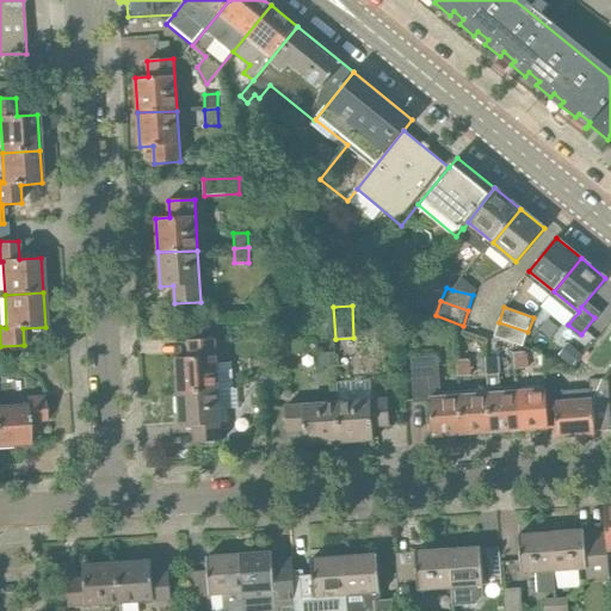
[(499,322),(494,338),(523,347),(528,332),(499,322)]
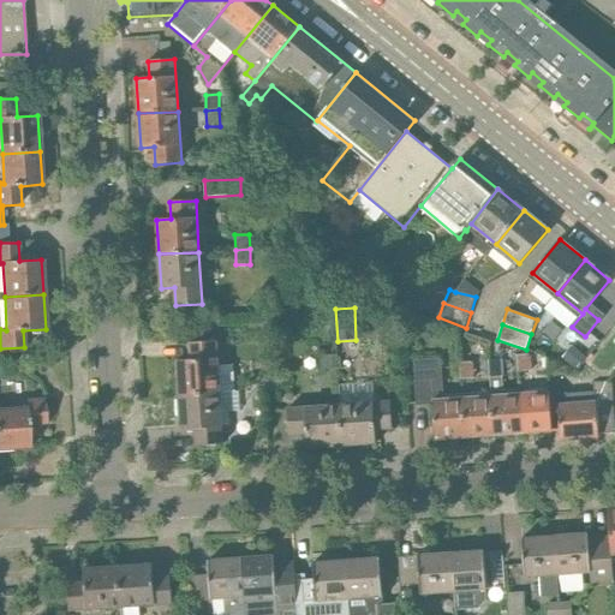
[(177,360),(179,396),(220,394),(220,393),(234,392),(233,366),(219,366),(216,341),(190,342),(191,359),(177,360)]
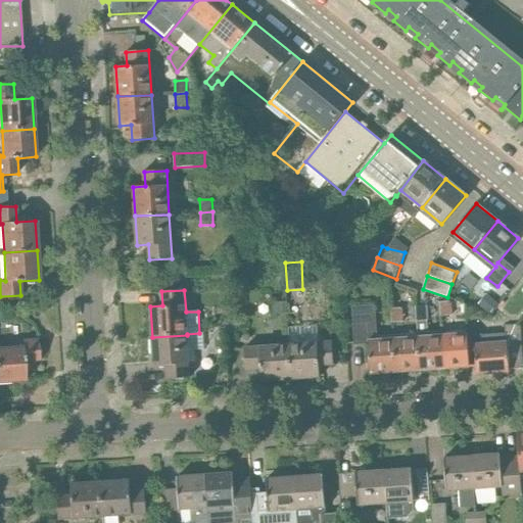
[(490,314),(498,304),(489,296),(481,306),(490,314)]
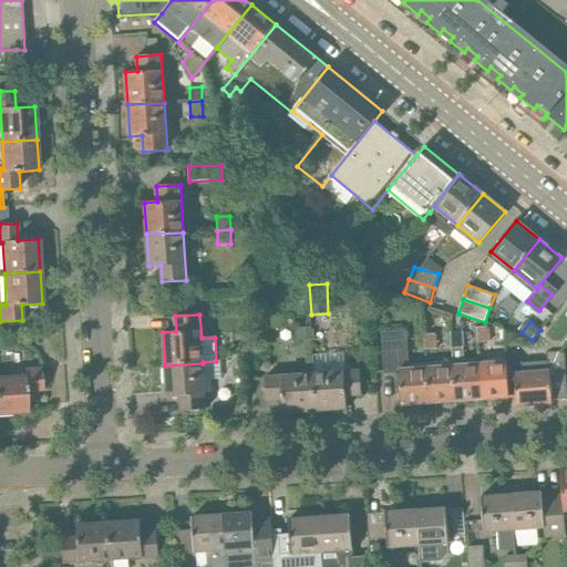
[(477,341),(490,341),(488,327),(477,328),(477,341)]
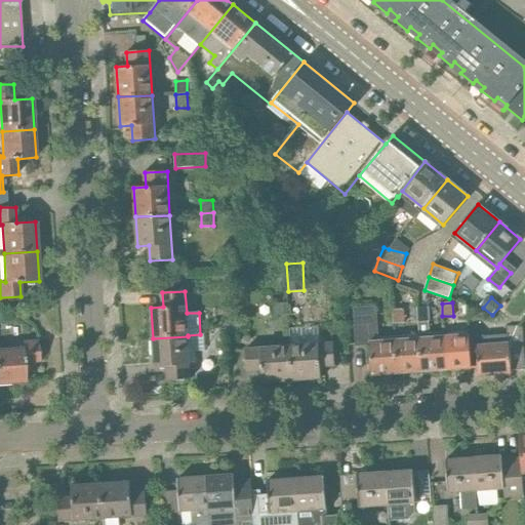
[(274,315),(287,314),(287,304),(274,304),(274,315)]
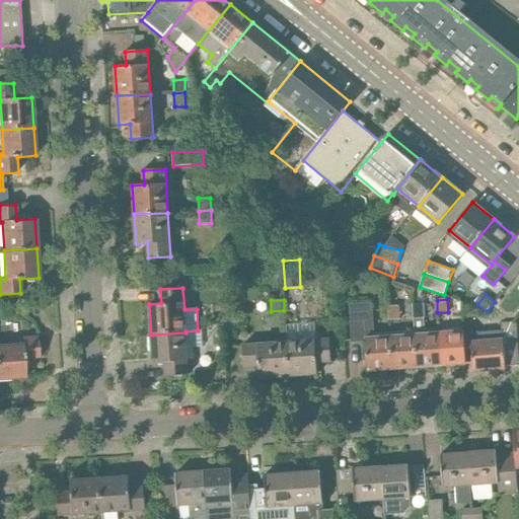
[(368,371),(392,369),(390,337),(374,339),(372,303),(349,304),(351,342),(365,341),(368,371)]
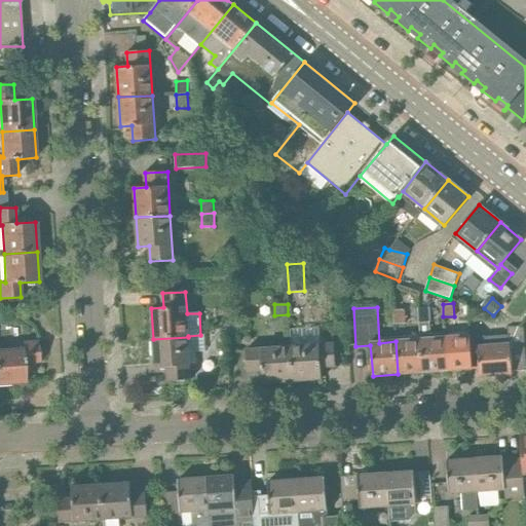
[(420,340),(422,372),(447,370),(445,338),(430,339),(429,322),(430,322),(429,307),(418,308),(420,340)]
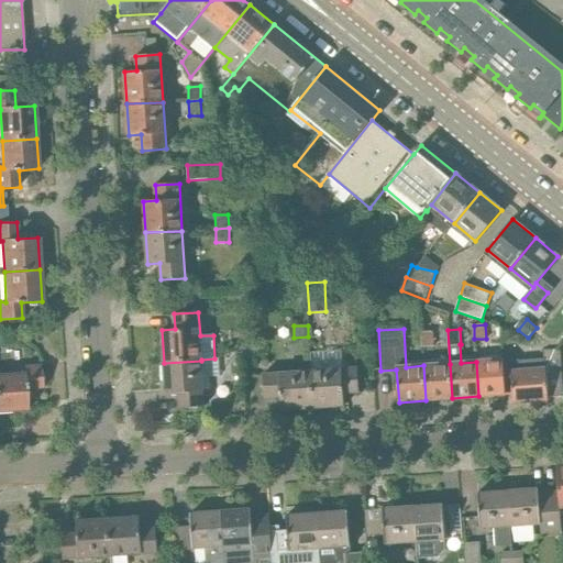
[(242,344),(255,344),(254,331),(242,332),(242,344)]
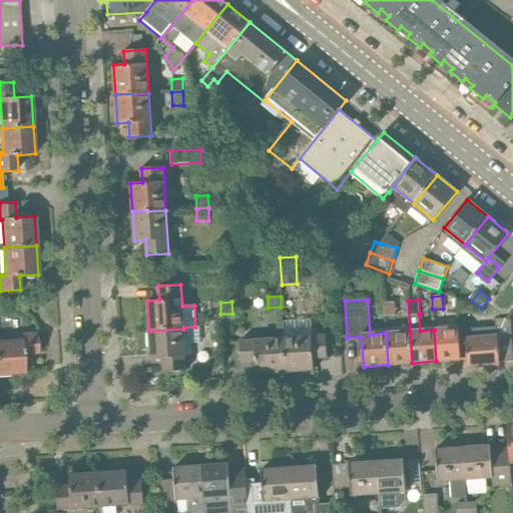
[(384,317),(395,316),(395,302),(383,303),(384,317)]
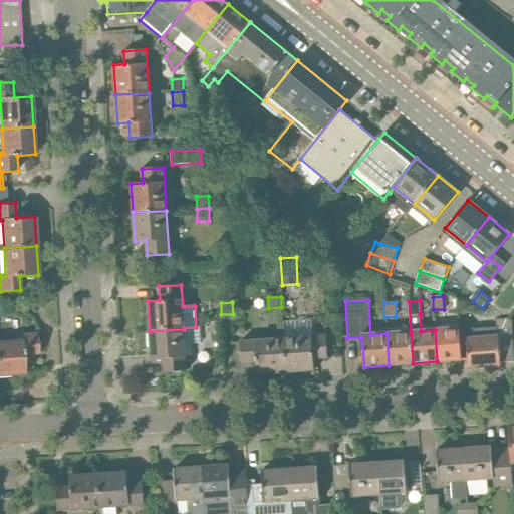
[(222,328),(233,327),(233,314),(221,314),(222,328)]
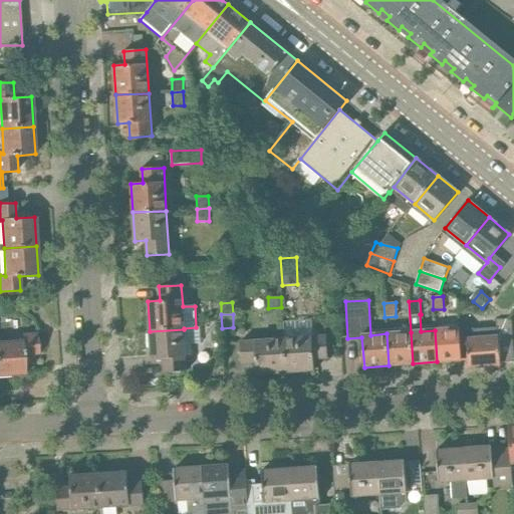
[(460,328),(461,345),(467,344),(468,367),(500,364),(500,362),(513,361),(513,356),(511,318),(496,320),(497,325),(471,327),(460,328)]
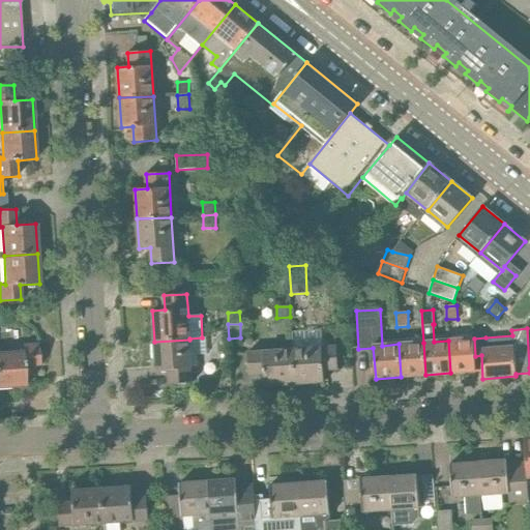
[(448,341),(450,373),(476,371),(475,356),(474,339),(448,341)]
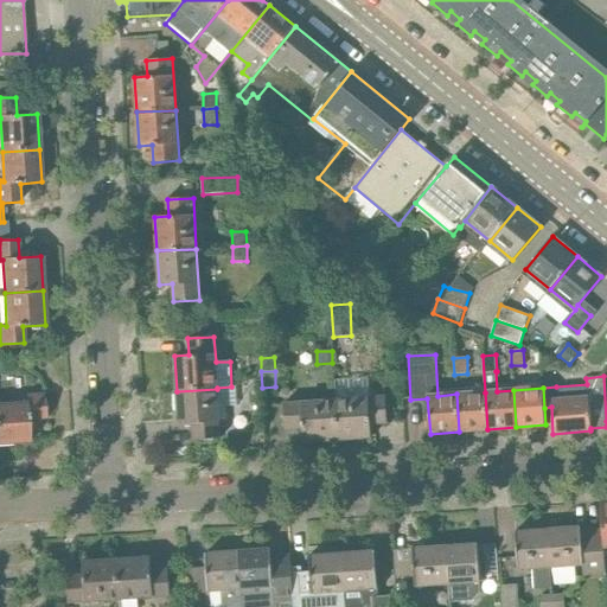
[(217,389),(177,391),(179,425),(192,423),(193,440),(219,439),(217,389)]
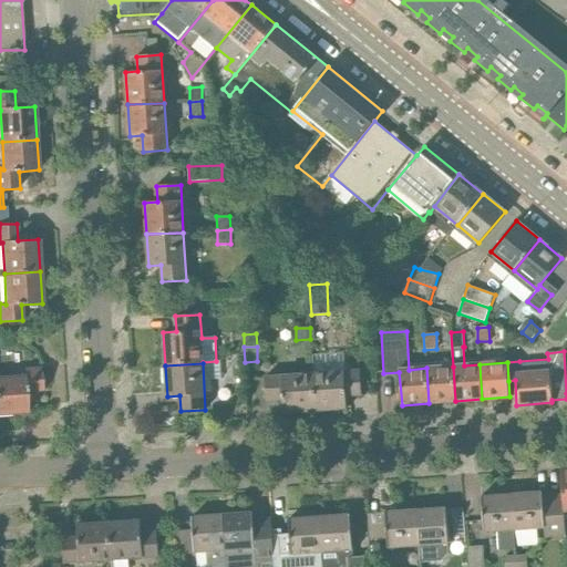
[(426,368),(429,403),(455,401),(453,367),(426,368)]
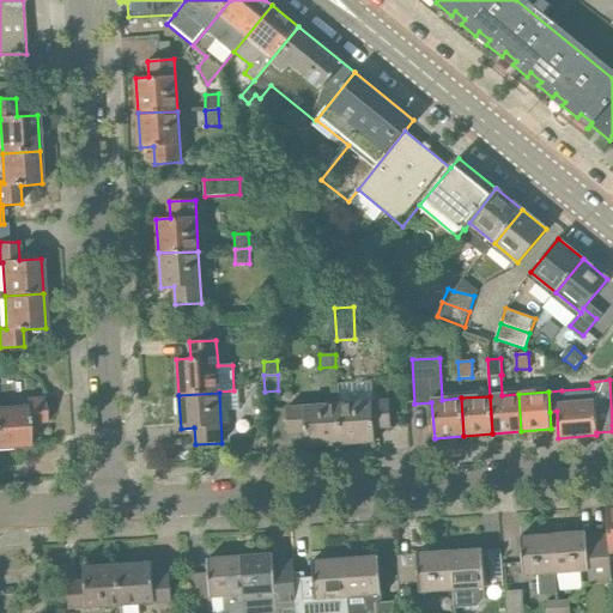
[(0,405),(0,448),(30,445),(29,424),(47,423),(44,399),(25,400),(26,402),(0,405)]
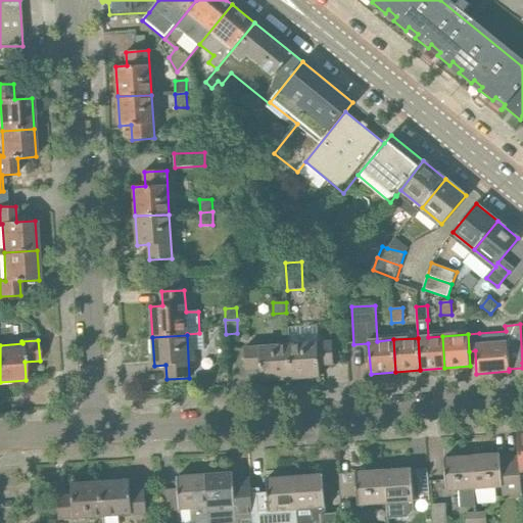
[(288,344),(291,379),(321,377),(320,366),(334,365),(332,341),(288,344)]
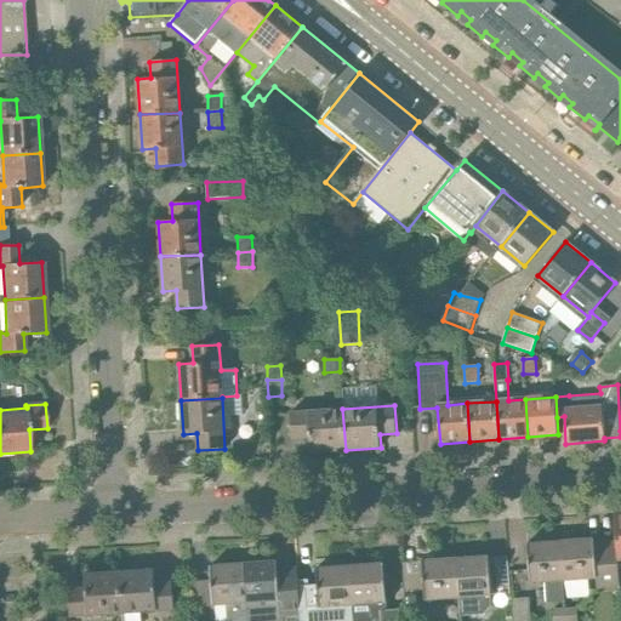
[(346,450),(342,409),(290,412),(292,439),(309,438),(311,453),(346,450)]
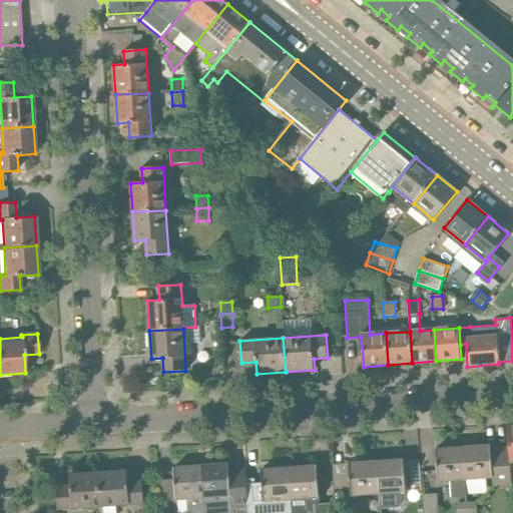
[(464,447),(466,477),(493,475),(491,445),(464,447)]
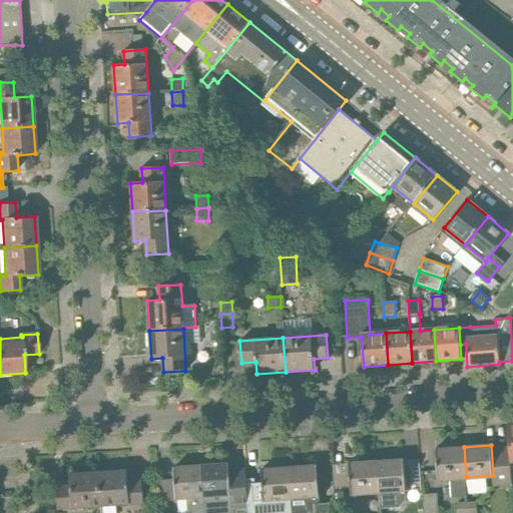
[(466,477),(464,447),(436,449),(438,479),(449,478),(451,498),(466,497),(465,477),(466,477)]
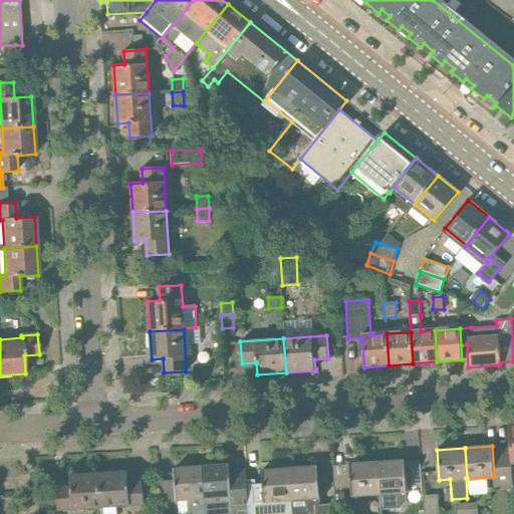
[(377,462),(379,493),(380,509),(400,508),(406,502),(406,492),(407,492),(405,460),(377,462)]
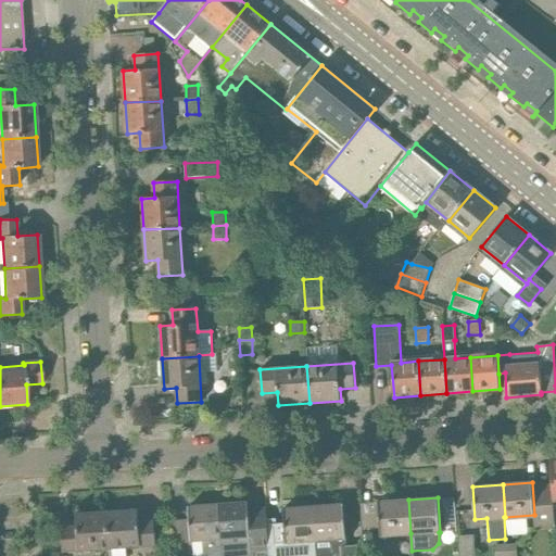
[(411,533),(408,500),(378,502),(380,535),(411,533)]
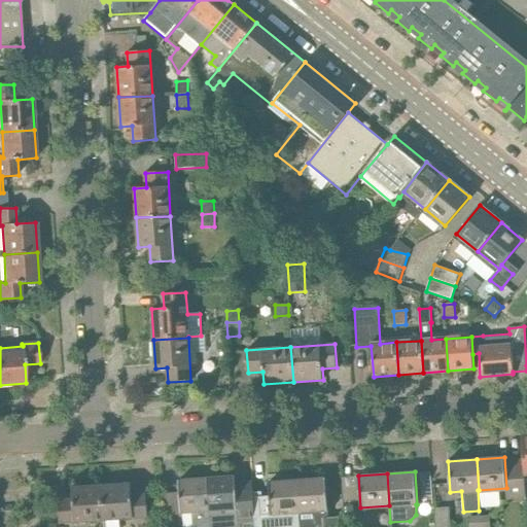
[(235,476),(206,479),(210,526),(255,526),(252,490),(252,482),(236,483),(235,476)]
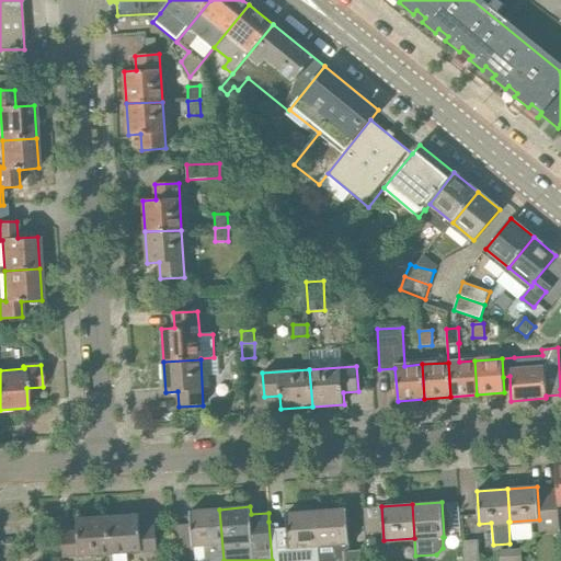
[(316,511),(318,546),(348,544),(346,508),(316,511)]
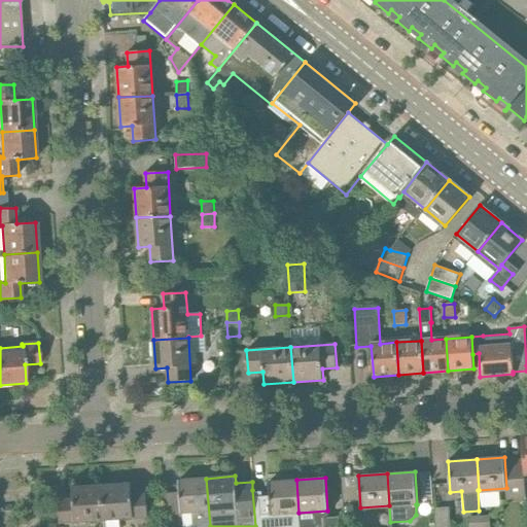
[(210,526),(206,479),(178,481),(180,512),(191,511),(192,526),(210,526)]
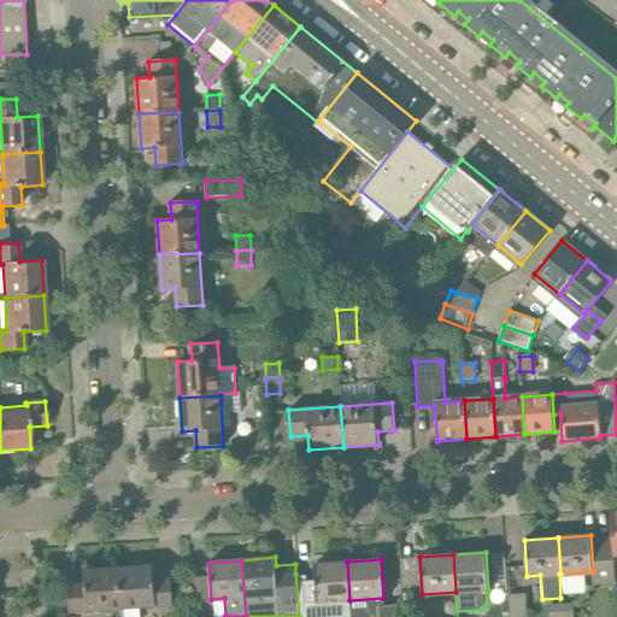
[(295,574),(299,616),(351,616),(350,600),(347,562),(315,564),(316,581),(306,581),(306,576),(298,576),(298,574),(295,574)]
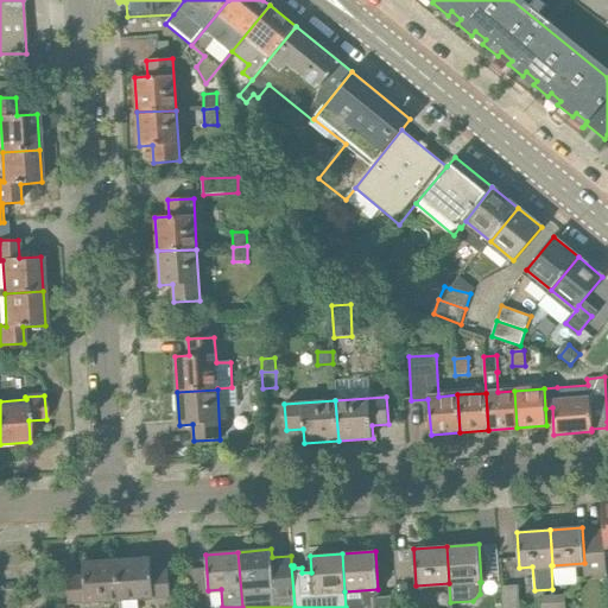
[(151,558),(115,561),(119,600),(169,596),(166,570),(151,571),(151,558)]
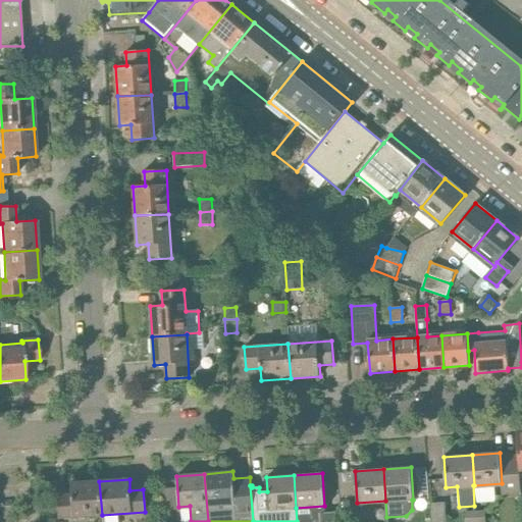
[(102,515),(99,481),(70,483),(71,494),(57,496),(59,518),(102,515)]
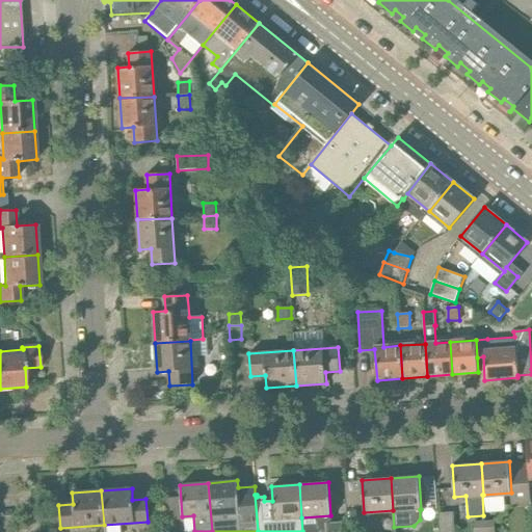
[(440,531),(454,531),(453,512),(439,513),(440,531)]
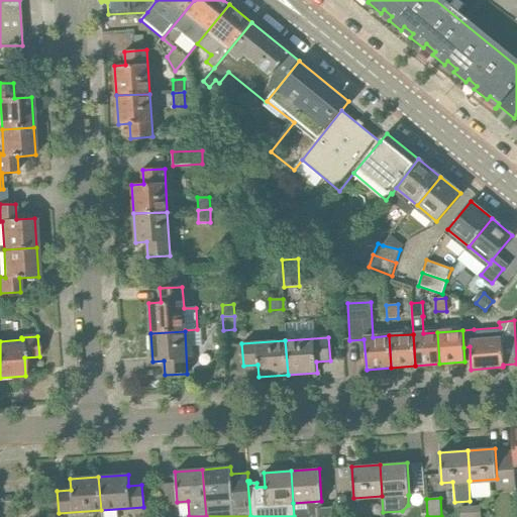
[(481,516),(481,506),(471,507),(472,516),(481,516)]
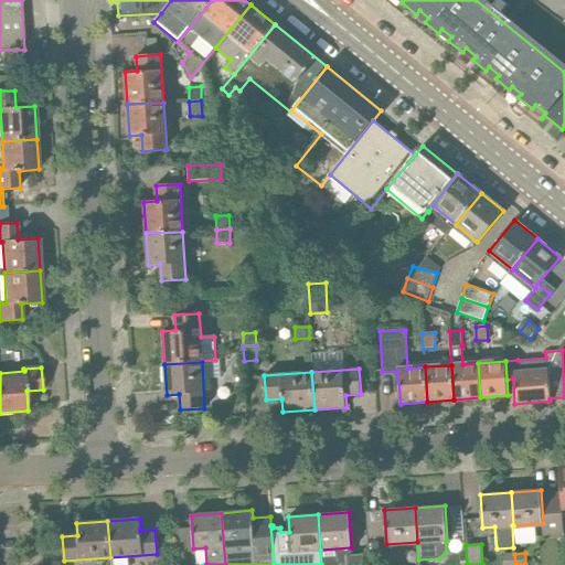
[(515,564),(514,554),(503,554),(503,564),(515,564)]
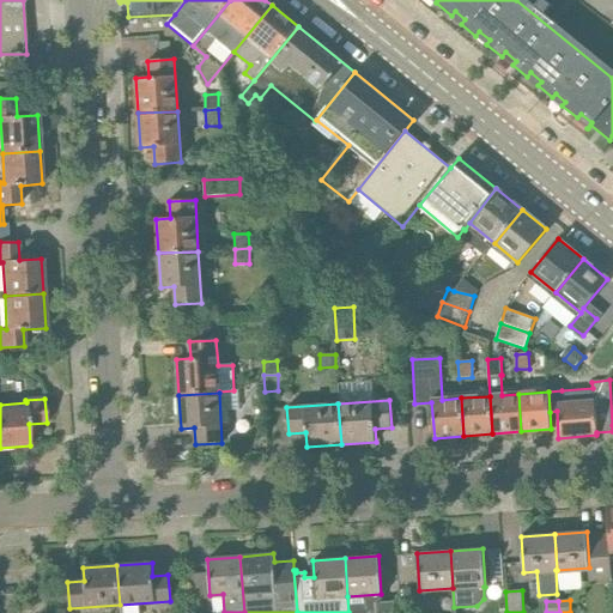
[(378,612),(400,612),(400,602),(378,604),(378,612)]
